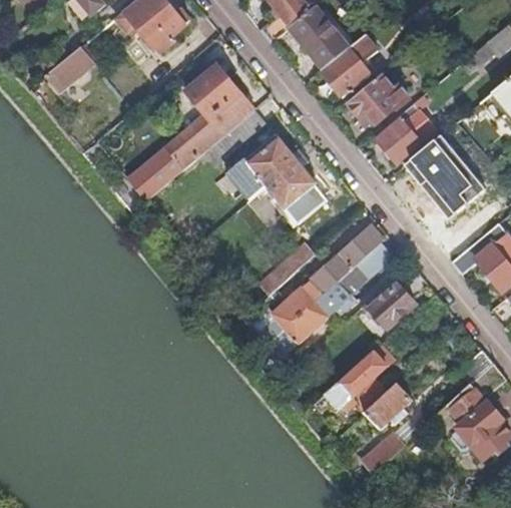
[(78,0),(90,13),(104,2),(102,0),(78,0)]
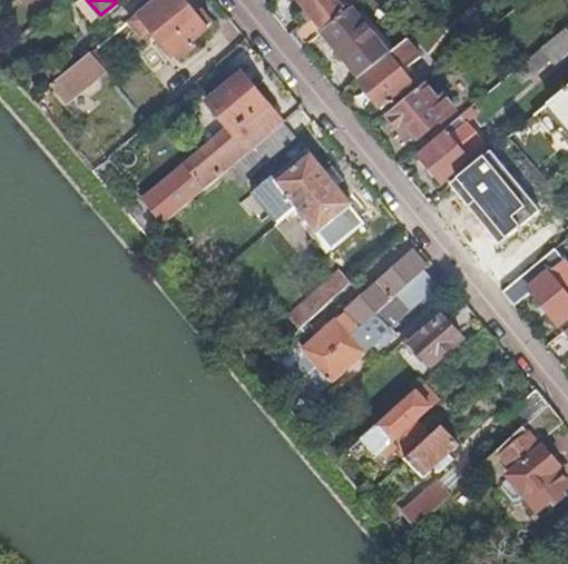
[(196,11),(186,0),(150,0),(128,19),(143,36),(153,28),(174,53),(177,51),(180,56),(194,46),(191,41),(208,26),(213,21),(203,8),(196,11)]
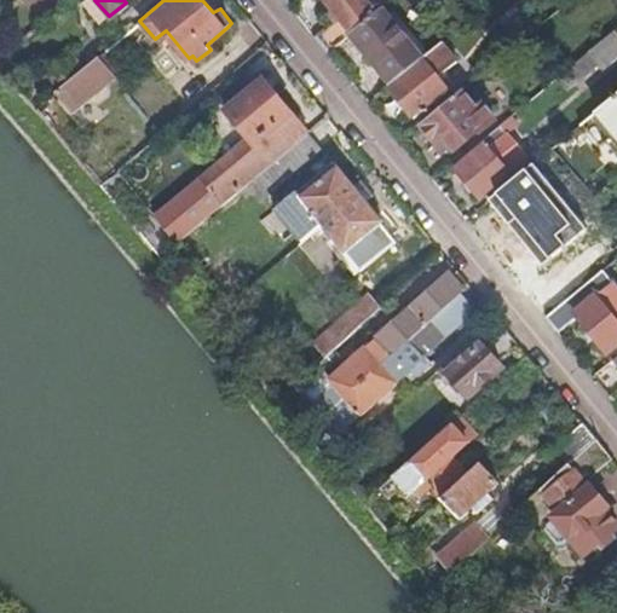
[(375,12),(364,0),(324,0),(338,17),(315,36),(328,52),(350,34),(375,12)]
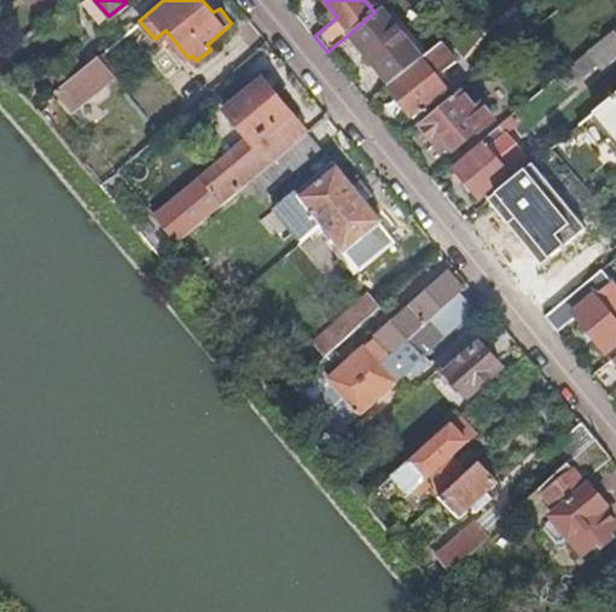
[(390,82),(422,57),(382,6),(375,12),(349,34),(390,82)]
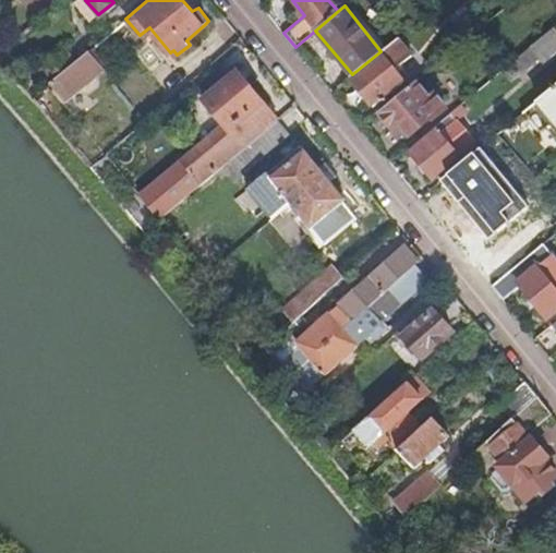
[(555,48),(555,32),(553,27),(510,62),(520,72),(539,57),(542,60),(555,48)]
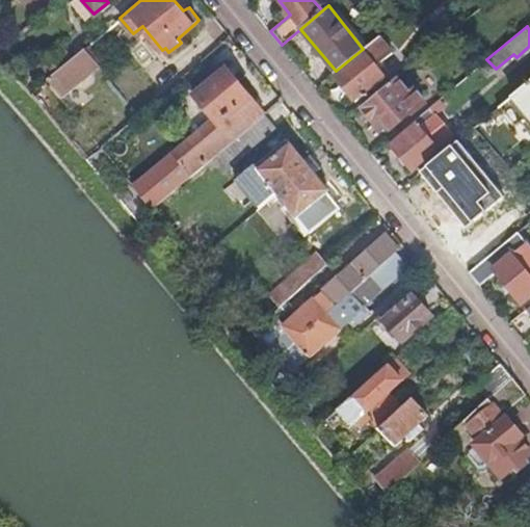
[(390,52),(377,37),(363,49),(336,71),(333,74),(354,100),(383,76),(374,64),(390,52)]
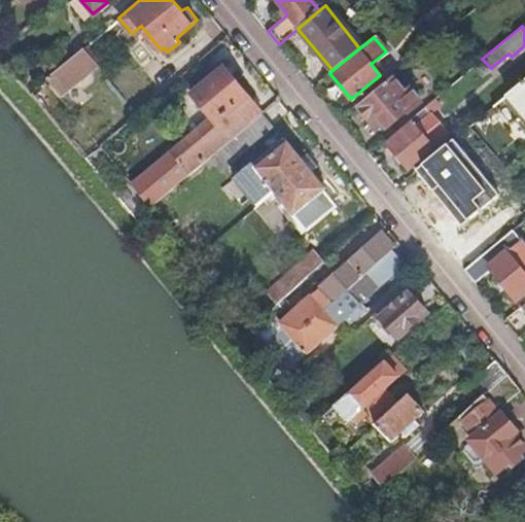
[(35,64),(45,77),(47,76),(70,56),(61,43),(35,64)]
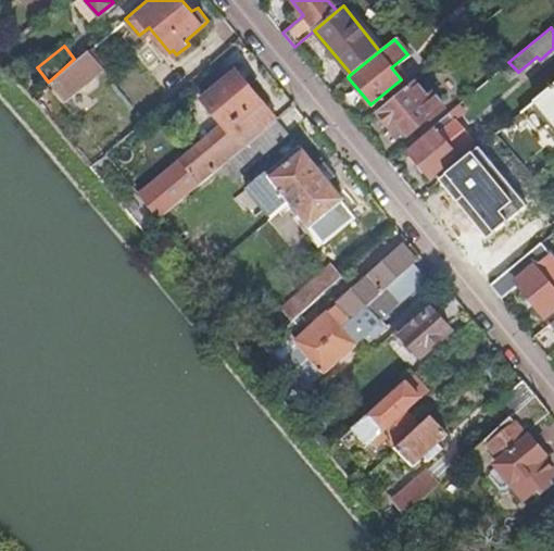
[(74,59),(50,80),(64,98),(74,90),(78,94),(97,78),(92,75),(102,66),(87,49),(74,59)]
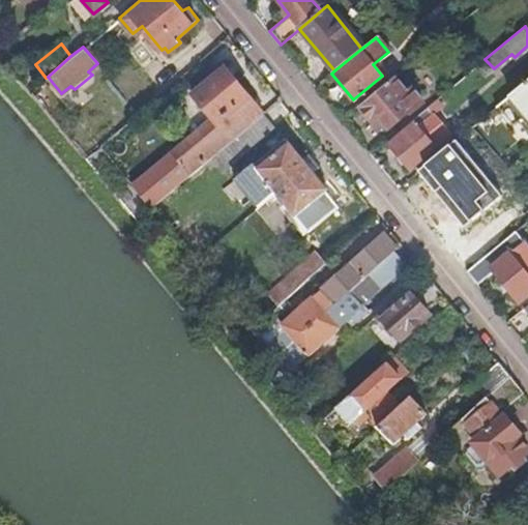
[(214,117),(135,184),(153,207),(215,153),(264,113),(226,66),(189,97),(198,108),(204,104),(214,117)]
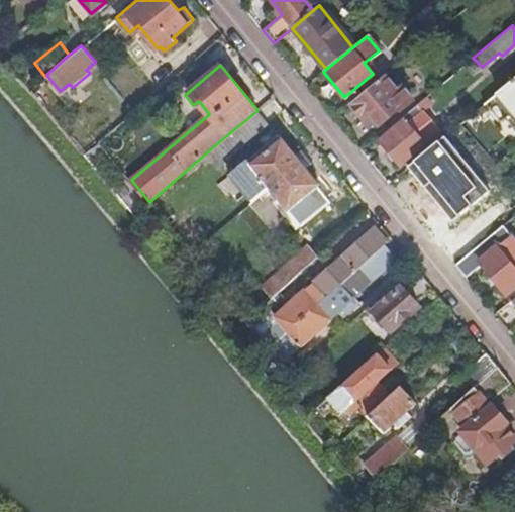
[(397,88),(385,74),(351,101),(364,117),(359,121),(365,128),(376,120),(378,122),(381,122),(395,110),(397,111),(412,98),(401,85),(397,88)]
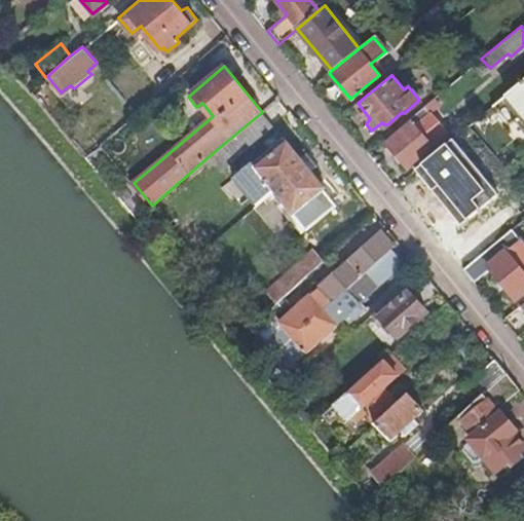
[(523,78),(506,94),(523,115),(523,78)]
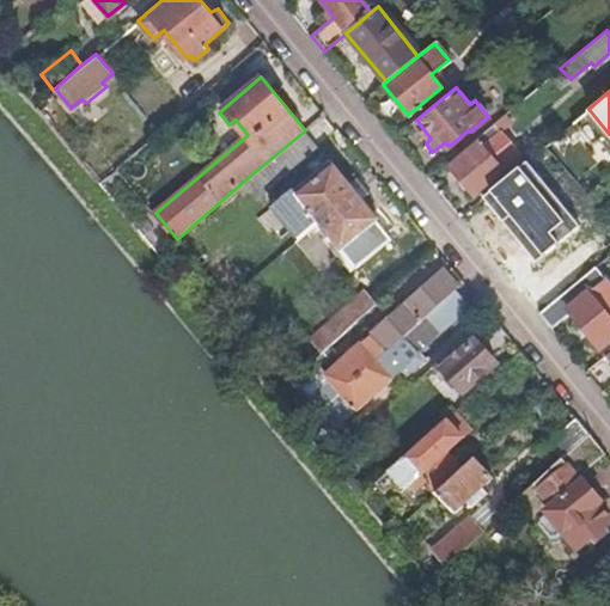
[(493,123),(446,161),(474,195),(520,157),(493,123)]
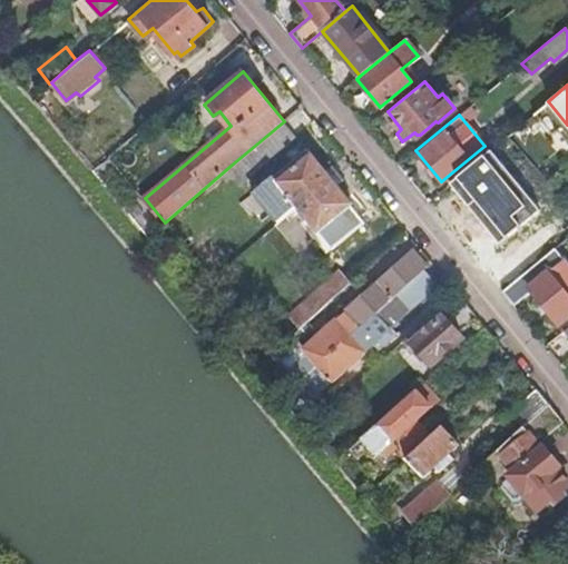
[(296,137),(284,121),(232,165),(244,179),(296,137)]
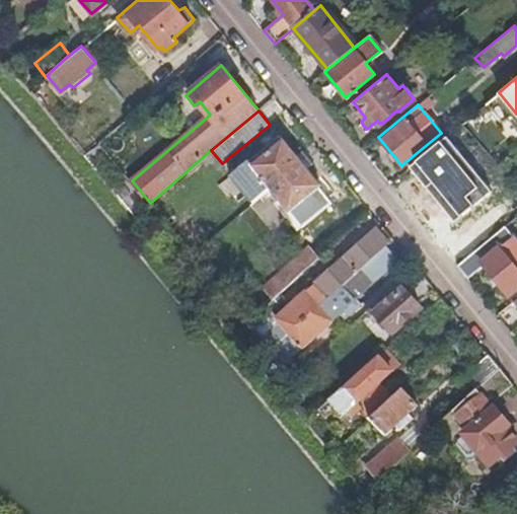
[(272,189),(302,162),(283,139),(252,165),(272,189)]
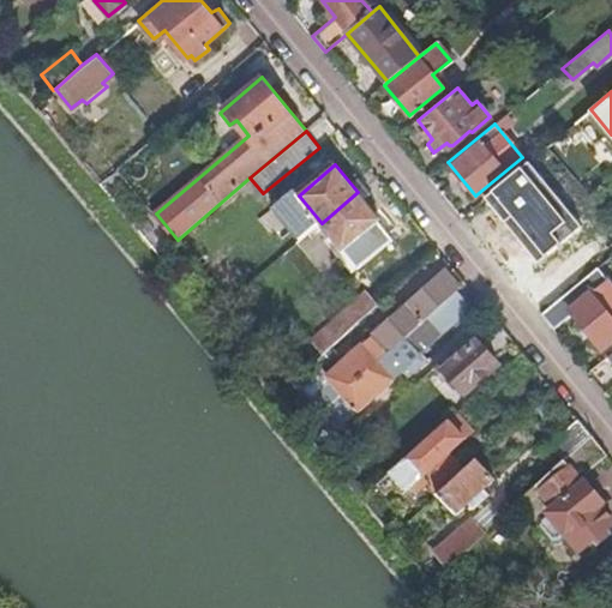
[(381,218),(358,192),(322,223),(358,268),(394,239),(378,221),(381,218)]
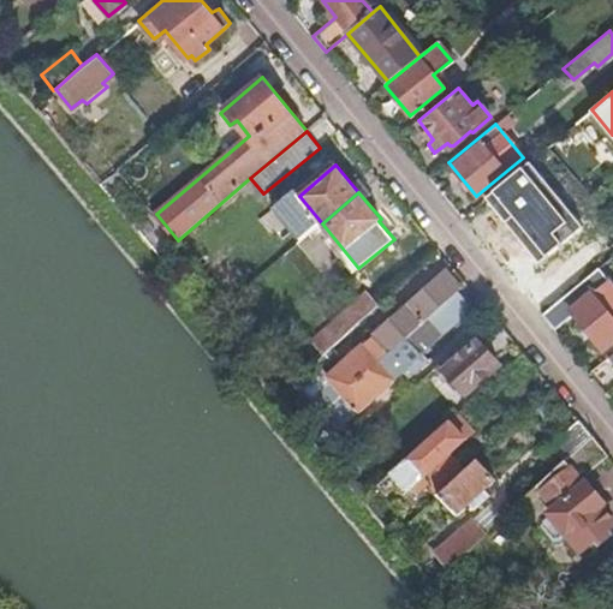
[(507,236),(530,264),(560,240),(537,213),(507,236)]
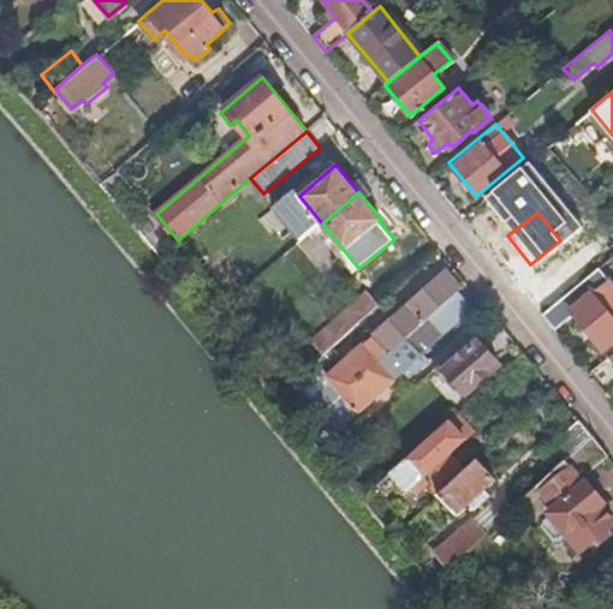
[(542,314),(554,328),(573,312),(602,347),(612,338),(612,284),(599,267),(577,284),(542,314)]
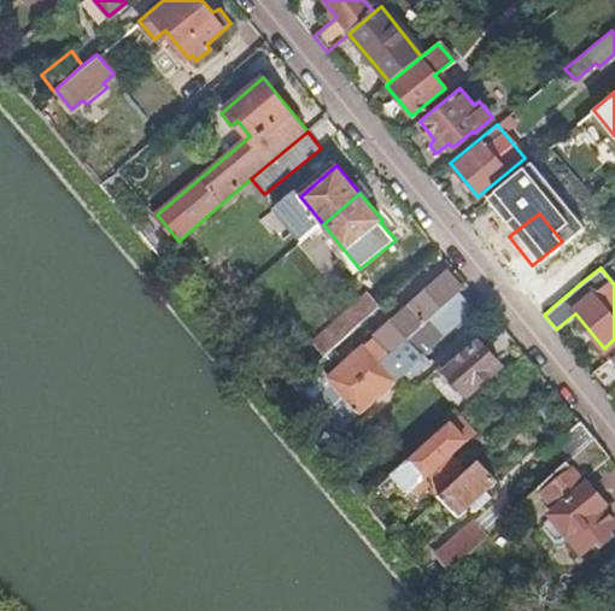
[(468,283),(456,269),(452,272),(450,270),(332,376),(346,393),(458,292),(468,283)]
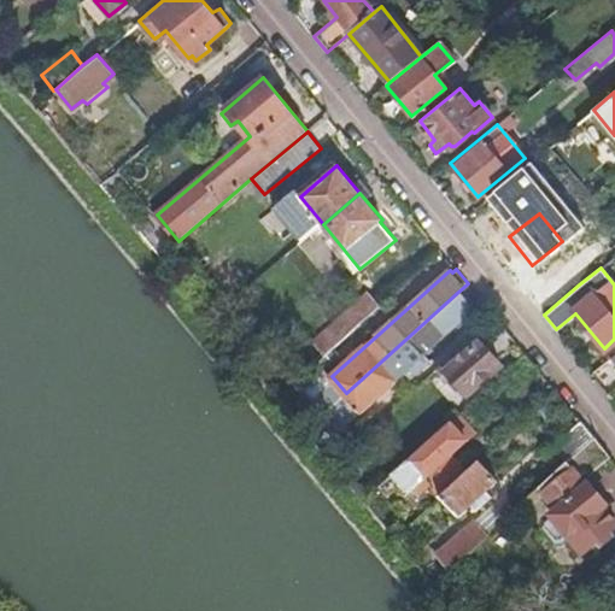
[(458,292),(346,393),(323,413),(337,428),(404,369),(410,375),(431,358),(427,353),(439,342),(437,340),(473,309),(458,292)]
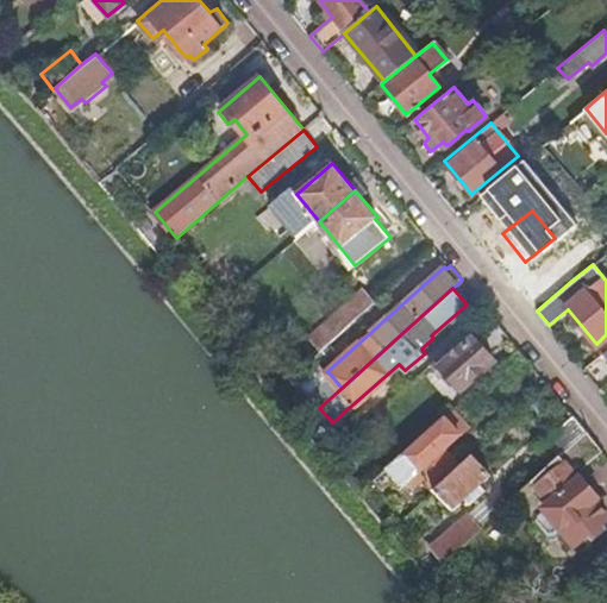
[(320,350),(375,301),(364,289),(310,337),(320,350)]
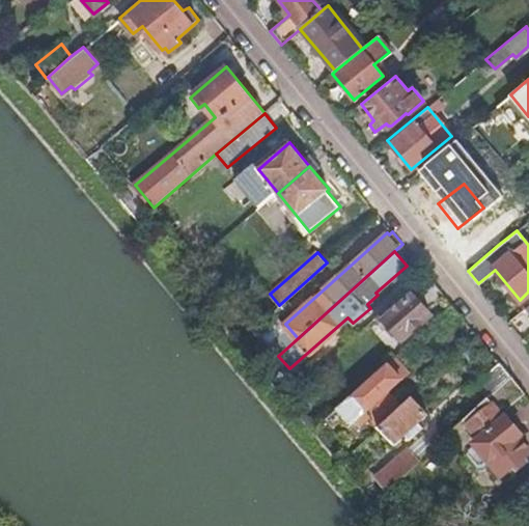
[(384,319),(401,338),(428,313),(412,295),(384,319)]
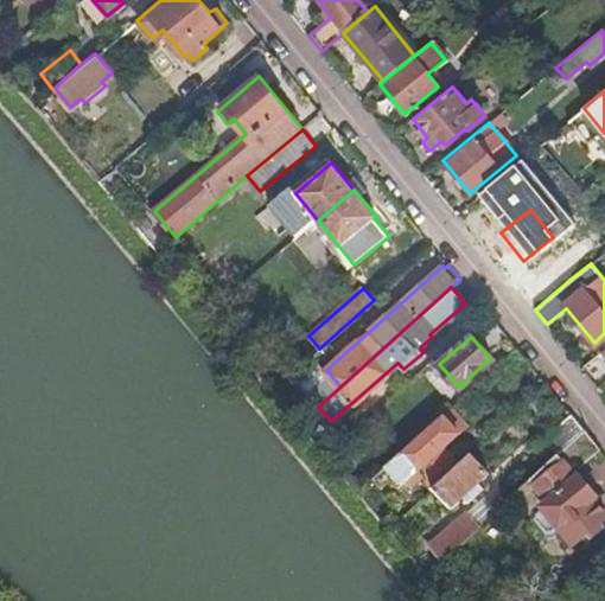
[(454,390),(459,387),(439,364),(435,369),(454,390)]
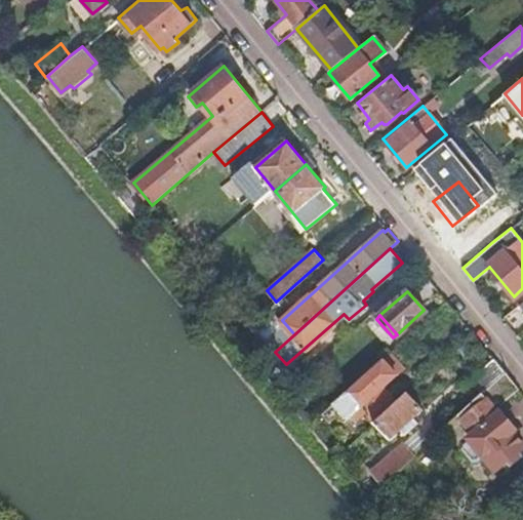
[(383,358),(323,412),(329,421),(339,409),(349,417),(351,415),(356,420),(364,410),(375,422),(396,401),(387,391),(380,396),(376,392),(383,387),(404,367),(392,354),(385,360),(383,358)]
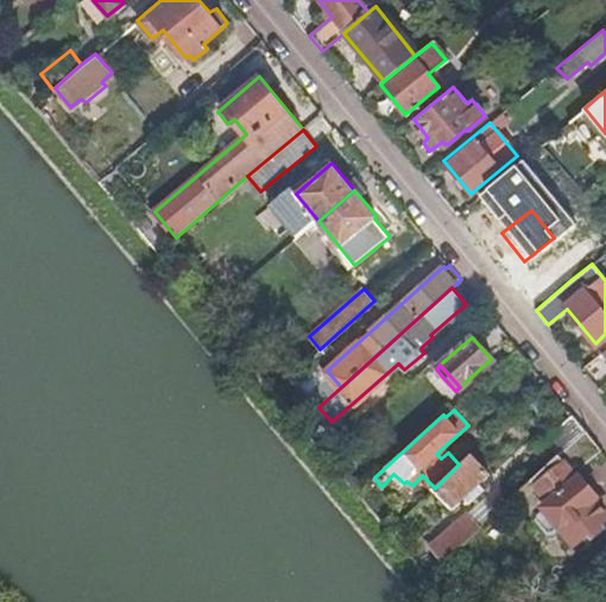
[(584,428),(570,413),(543,437),(556,452),(584,428)]
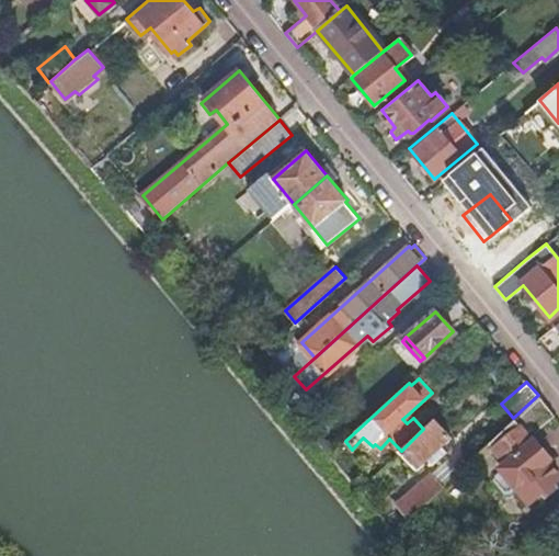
[(538,395),(513,418),(477,452),(490,471),(494,466),(495,469),(494,475),(504,488),(510,489),(515,486),(526,498),(533,494),(537,497),(552,484),(550,479),(557,473),(524,430),(531,424),(534,428),(551,412),(538,395)]
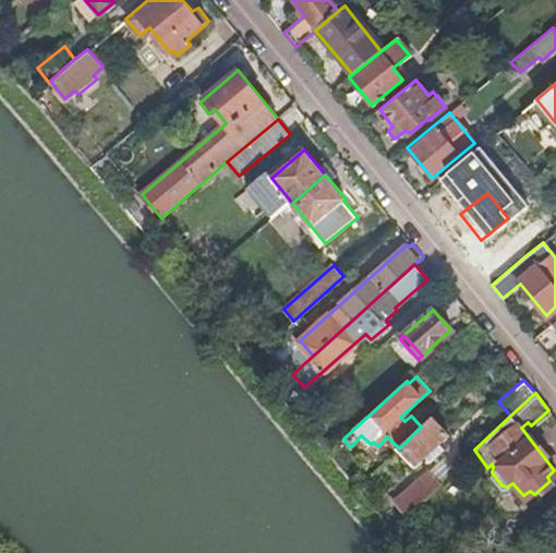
[(411,416),(407,411),(400,417),(405,421),(411,416)]
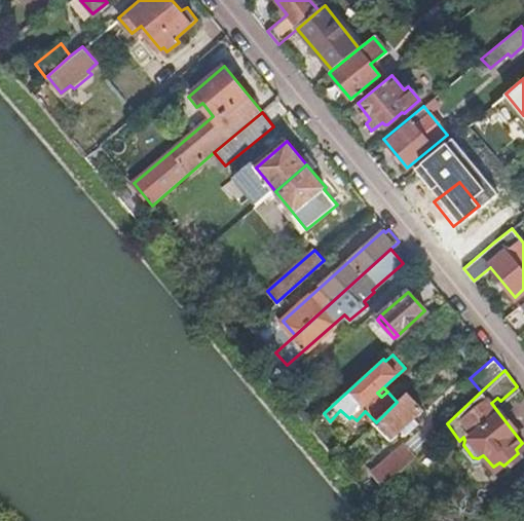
[(421,410),(407,394),(397,402),(376,422),(390,438),(401,430),(406,435),(418,422),(414,416),(421,410)]
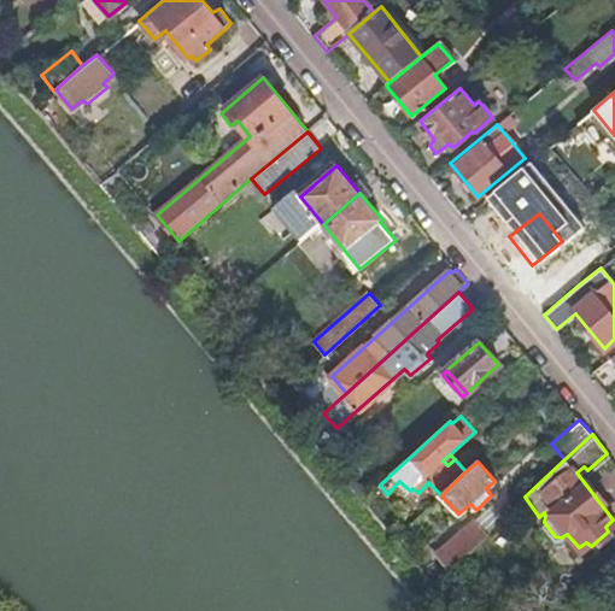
[(449,567),(487,530),(474,516),(435,551),(449,567)]
